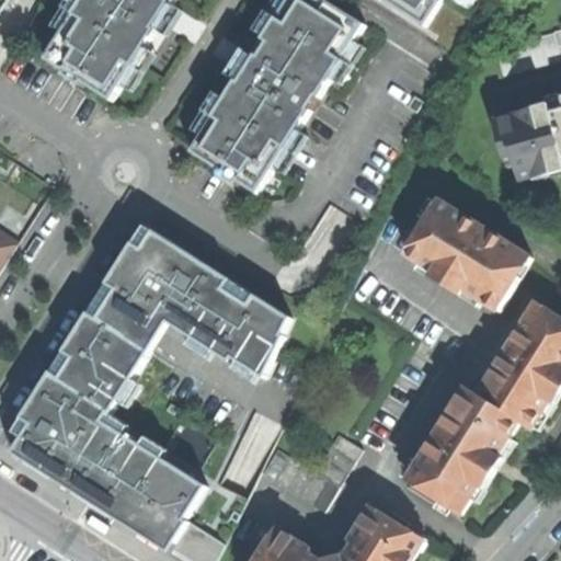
[(73,0),(35,59),(113,110),(186,0),(73,0)]
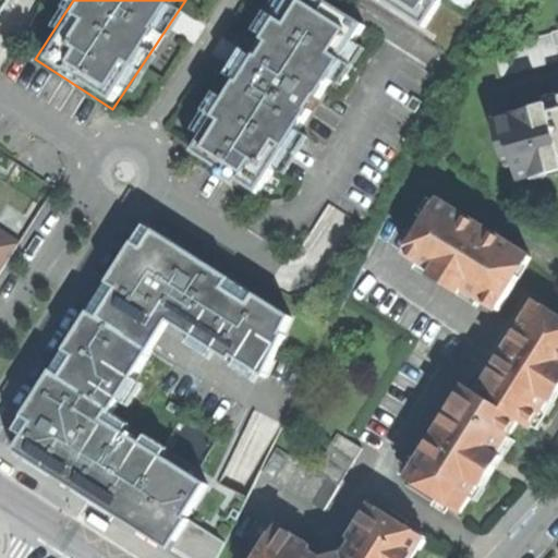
[(331,0),(283,0),(185,149),(263,199),(377,31),(331,0)]
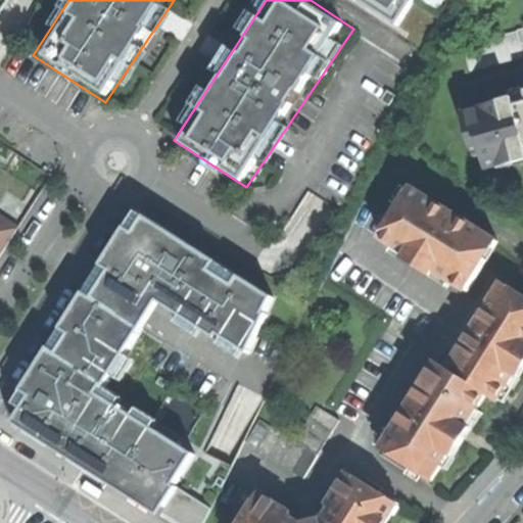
[(361,0),(363,1),(402,26),(418,0),(361,0)]
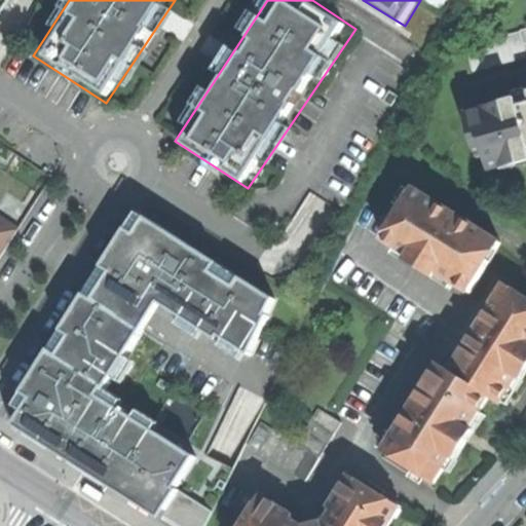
[(525,29),(468,45),(476,73),(525,59),(525,29)]
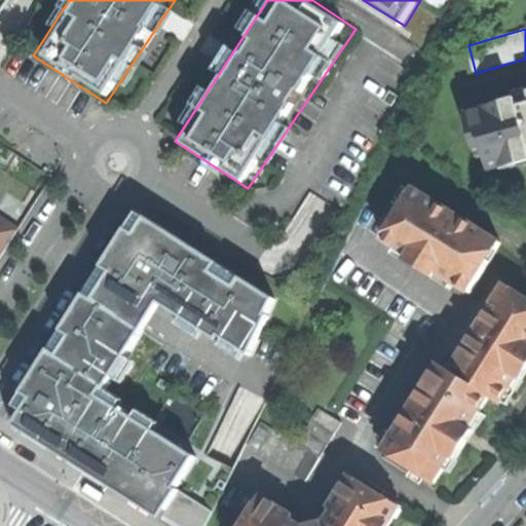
[(470,118),(478,151),(486,149),(491,167),(525,158),(525,98),(520,100),(521,106),(509,109),(508,103),(490,108),(491,112),(470,118)]
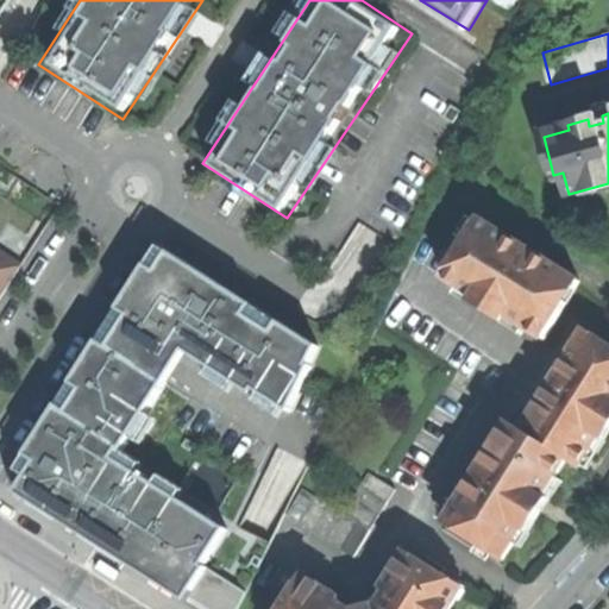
[(458,237),(466,242),(478,223),(471,218),(458,237)]
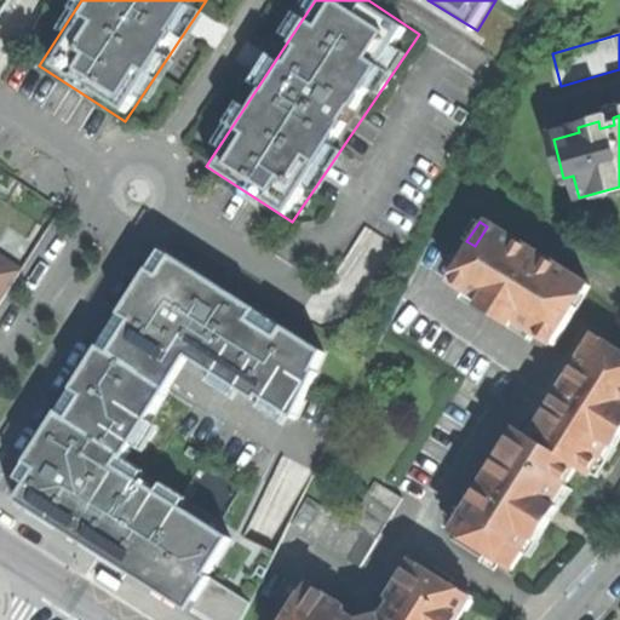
[(577,311),(591,287),(558,267),(557,269),(543,260),(532,253),(533,252),(488,224),(487,227),(475,246),(452,281),(469,292),(483,302),(480,308),(515,329),(518,322),(537,334),(555,345),(573,316),(567,313),(570,306),(577,311)]
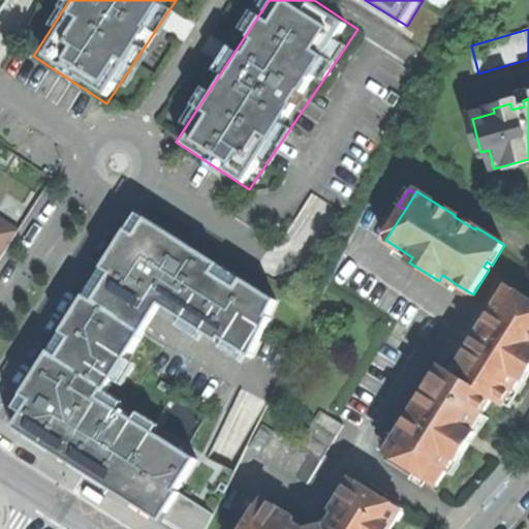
[(0,260),(22,226),(0,213),(0,260)]
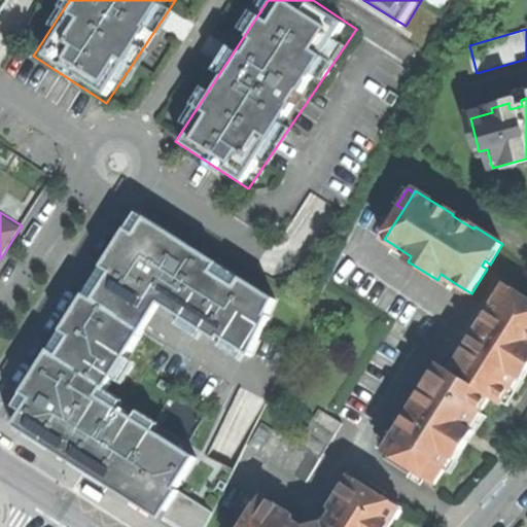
[(281,302),(140,215),(1,424),(174,526),(208,526),(217,515),(182,495),(206,458),(109,395),(160,316),(247,361),(281,302)]
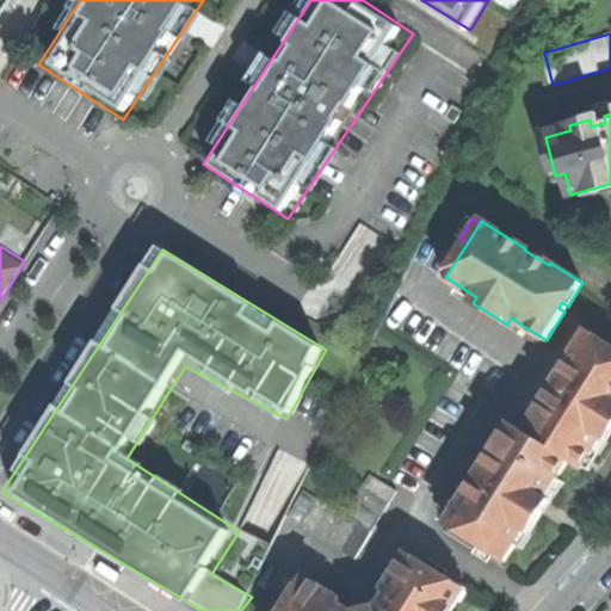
[(471,304),(473,303),(476,297),(462,288),(457,296),(471,304)]
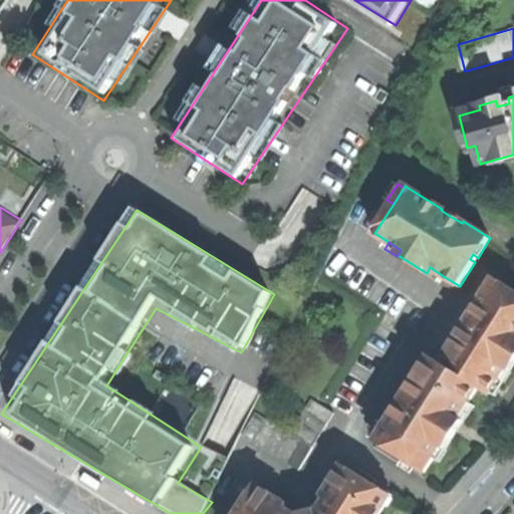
[(441,283),(445,277),(430,267),(427,273),(426,274),(441,283)]
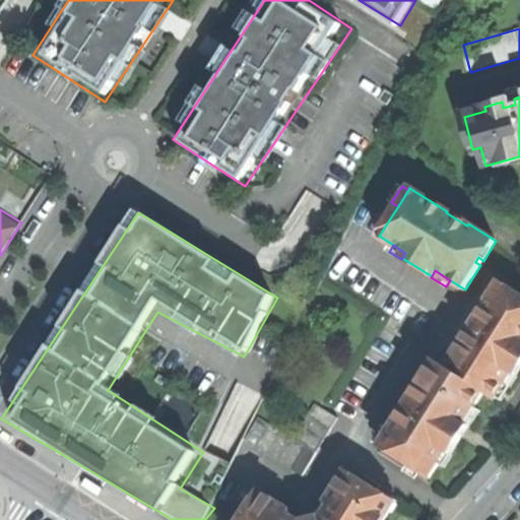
[(519,302),(519,294),(501,282),(477,320),(478,321),(471,332),(470,330),(446,368),(436,362),(411,400),(413,400),(406,411),(405,410),(392,431),(381,448),(405,463),(408,457),(412,460),(408,465),(431,479),(440,464),(447,453),(452,455),(462,439),(458,436),(465,426),(469,428),(470,426),(466,424),(475,408),(484,393),(496,399),(497,397),(512,374),(517,377),(519,371),(519,302)]
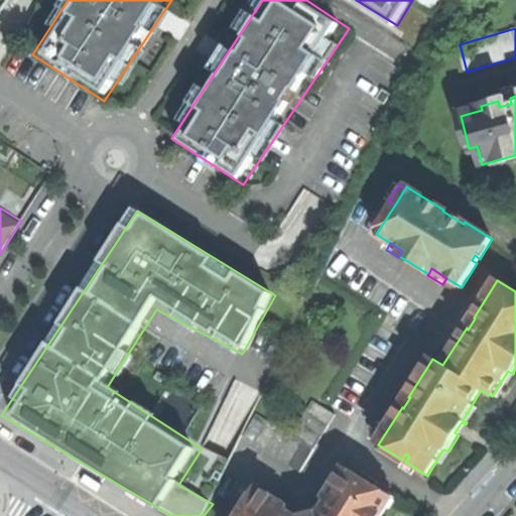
[(514,374),(513,374),(508,371),(493,394),(499,398),(514,374)]
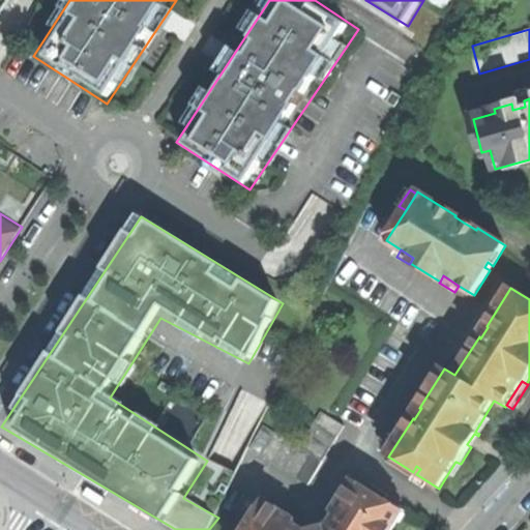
[(249,449),(310,486),(345,427),(322,412),(300,448),(264,427),(249,449)]
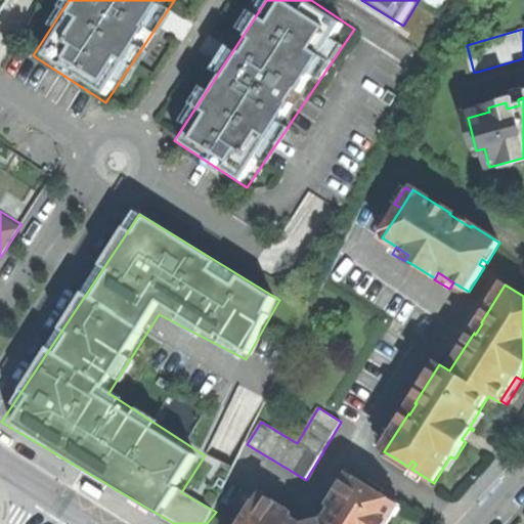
[(485,415),(479,411),(470,427),(474,429),(476,430),(485,415)]
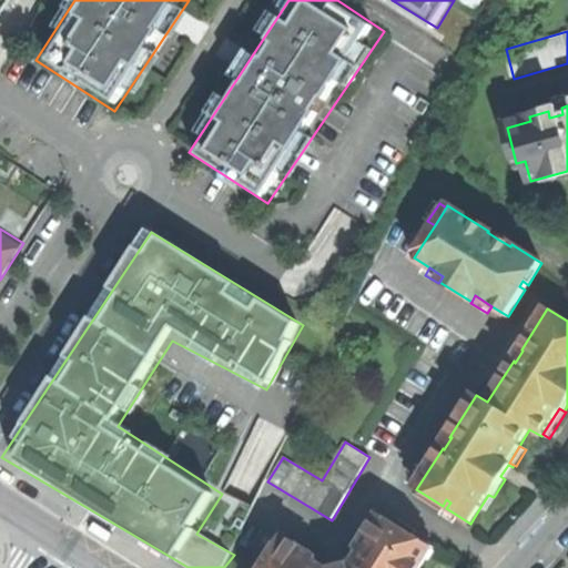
[(508,474),(513,467),(508,465),(500,476),(505,479),(508,474)]
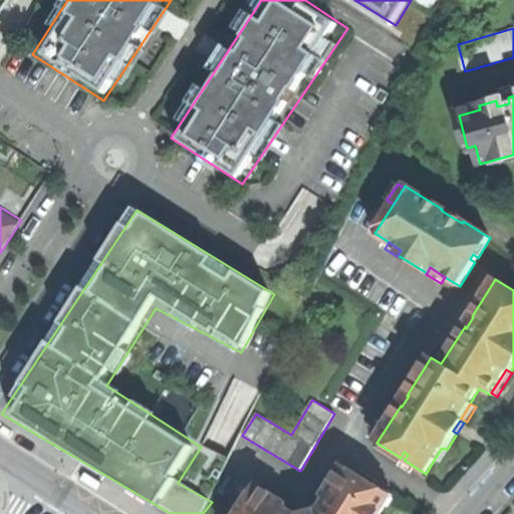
[(370,439),(376,443),(388,426),(381,423),(370,439)]
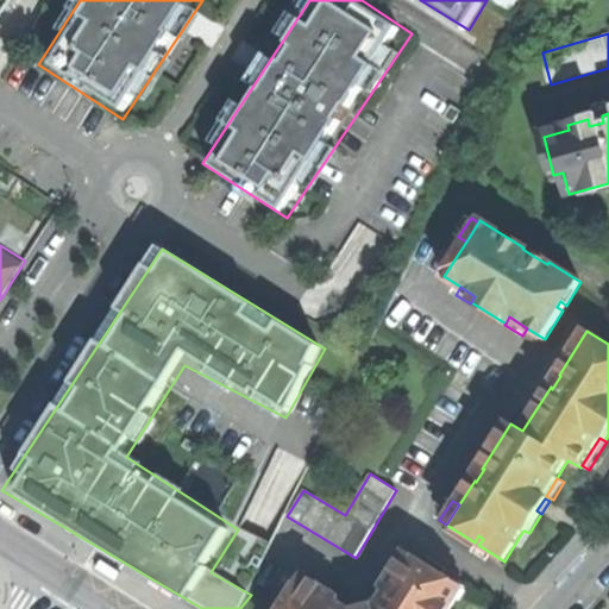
[(531,534),(529,533),(523,531),(515,544),(522,548),(531,534)]
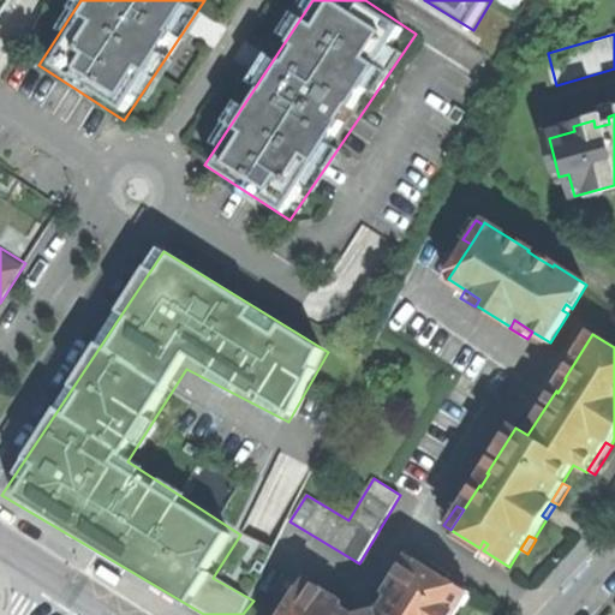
[(342,603),(306,581),(288,610),(294,614),(293,614),(454,614),(461,605),(457,603),(464,590),(446,579),(442,585),(436,581),(440,575),(411,557),(388,595),(392,597),(383,610),(363,614),(351,614),(340,608),(342,603)]
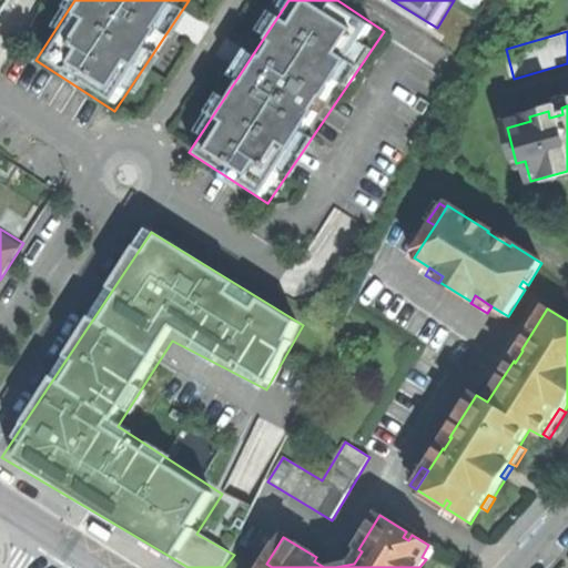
[(412,535),(406,531),(403,537),(408,540),(412,535)]
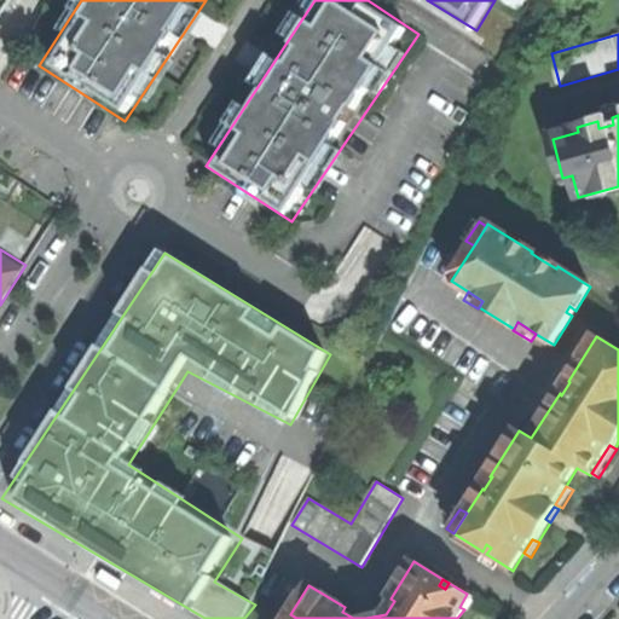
[(474,599),(467,594),(460,607),(464,609),(467,611),(474,599)]
